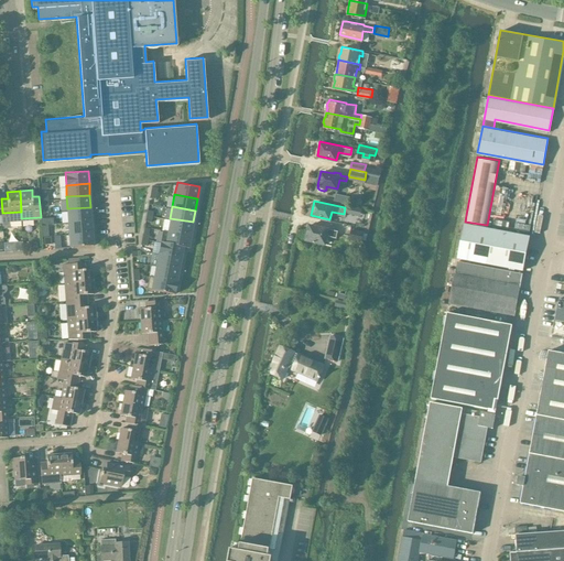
[(91,219),(90,207),(67,208),(68,220),(91,219)]
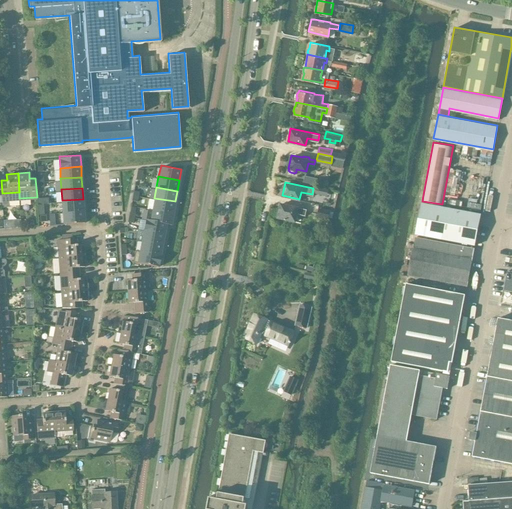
[(463,199),(449,197),(448,204),(461,206),(463,199)]
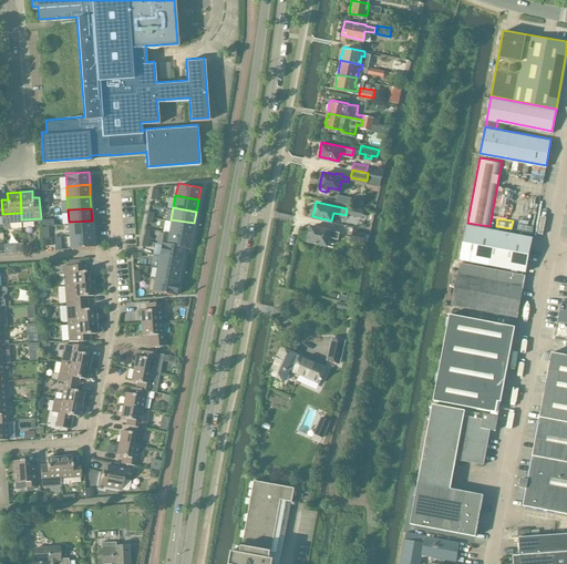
[(171,219),(168,231),(192,235),(194,223),(171,219)]
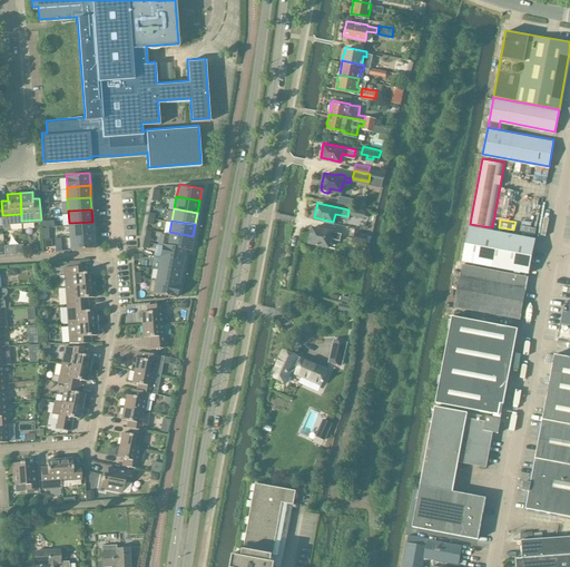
[(94,233),(92,222),(69,223),(70,235),(94,233)]
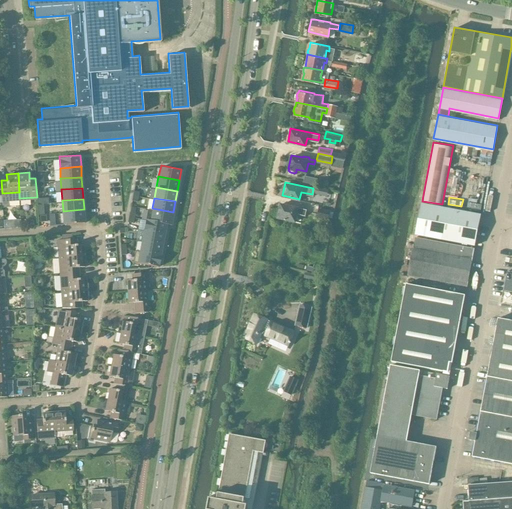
[(481,203),(468,200),(467,207),(480,210),(481,203)]
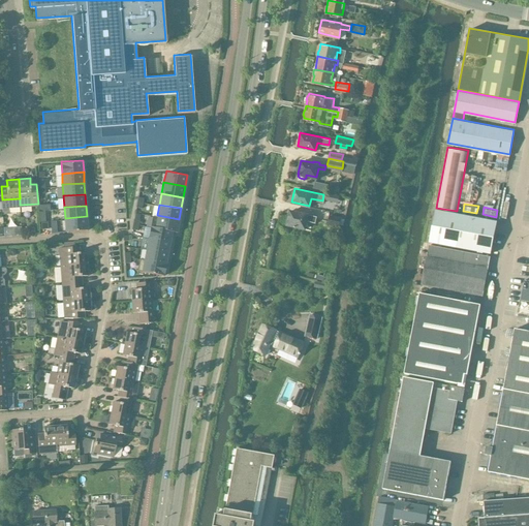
[(491,252),(497,220),(436,208),(430,240),(491,252)]
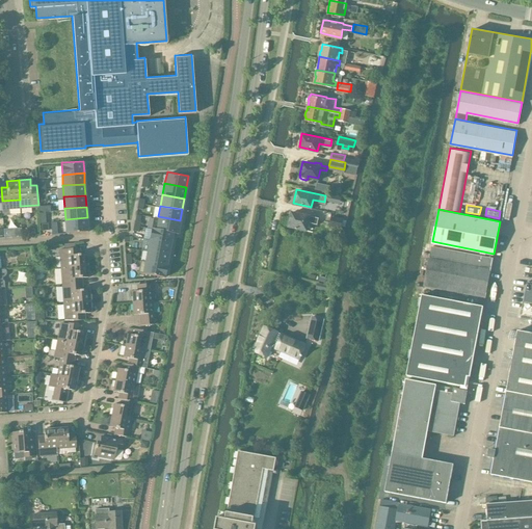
[(317,222),(318,216),(291,210),(288,225),(307,229),(309,220),(317,222)]
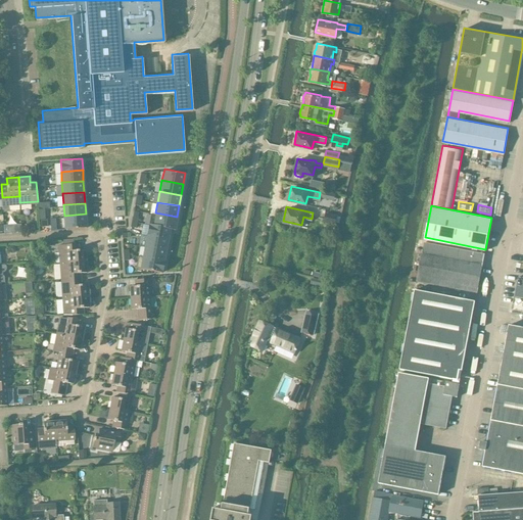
[(325,210),(323,220),(335,223),(337,214),(325,210)]
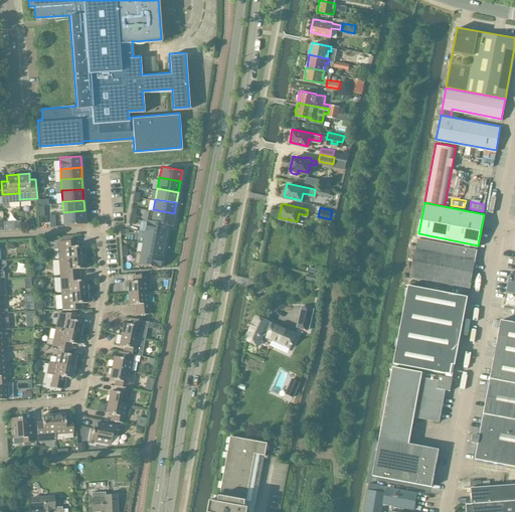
[(159,222),(167,223),(172,224),(174,213),(153,209),(151,219),(159,221),(159,222)]
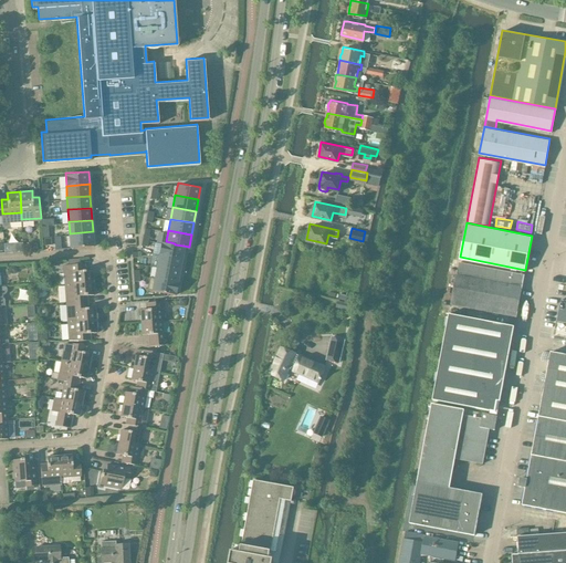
[(93,244),(93,231),(70,233),(71,246),(93,244)]
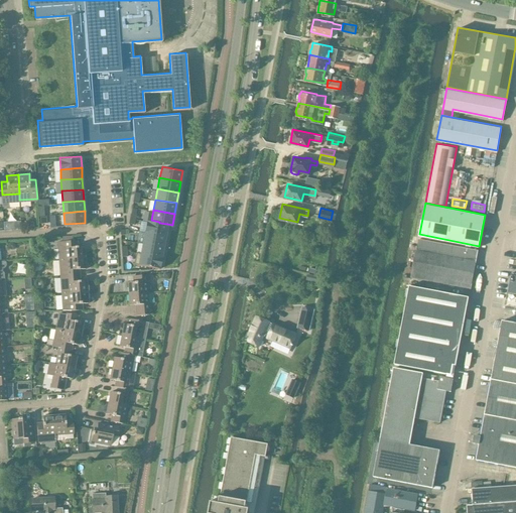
[(20,219),(3,220),(4,228),(21,227),(20,219)]
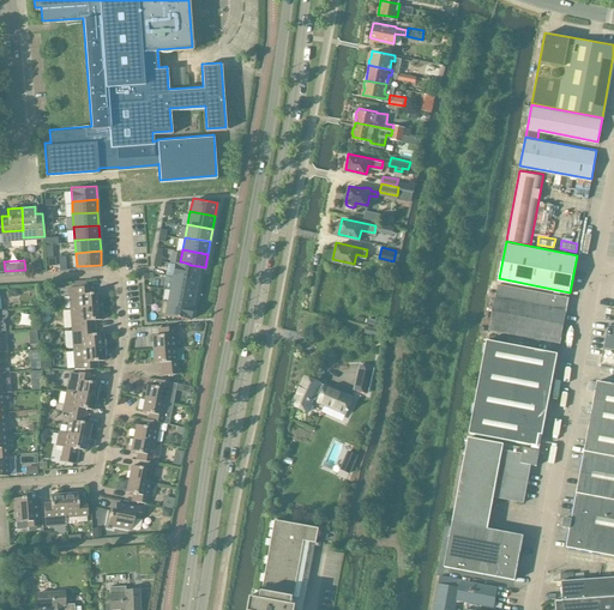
[(175,260),(173,275),(197,279),(199,266),(190,265),(190,264),(180,261),(175,260)]
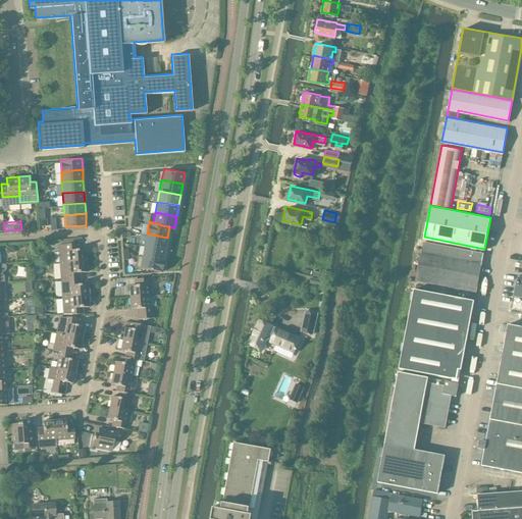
[(147,234),(145,244),(165,248),(167,238),(147,234)]
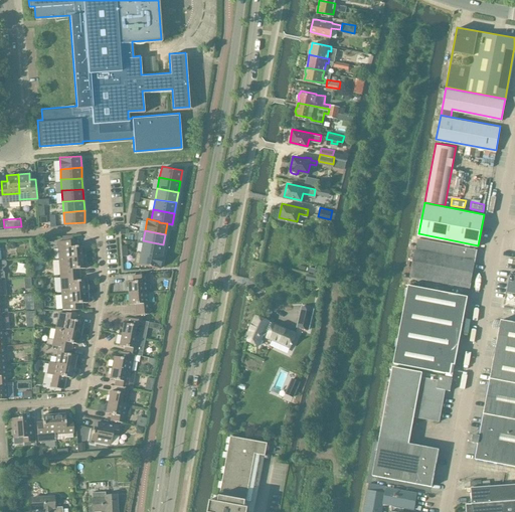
[(58,258),(84,256),(83,243),(77,244),(76,238),(72,238),(71,233),(62,234),(62,239),(57,240),(58,258)]
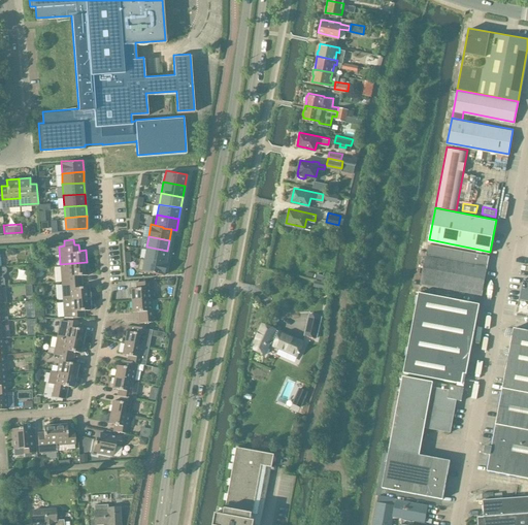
[(427,242),(425,254),(486,265),(488,254),(427,242)]
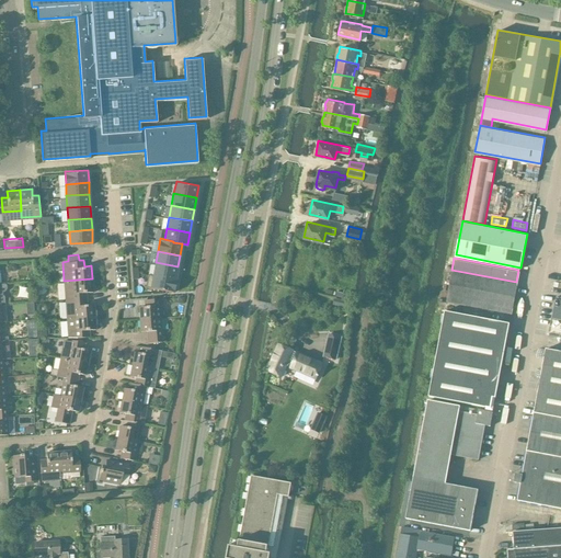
[(153,274),(175,279),(178,266),(156,262),(153,273),(153,274)]
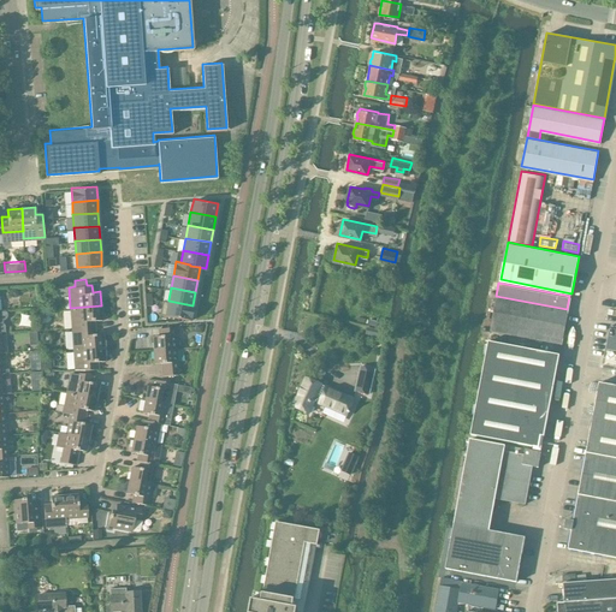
[(496,296),(491,325),(562,338),(567,309),(496,296)]
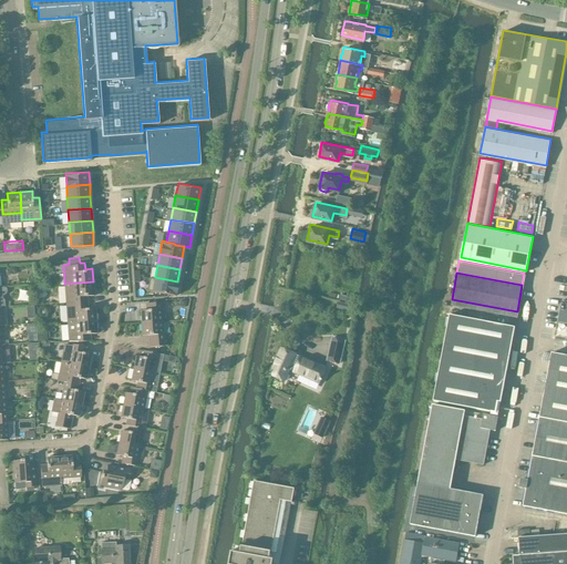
[(175,294),(177,282),(155,277),(155,276),(150,275),(147,288),(175,294)]
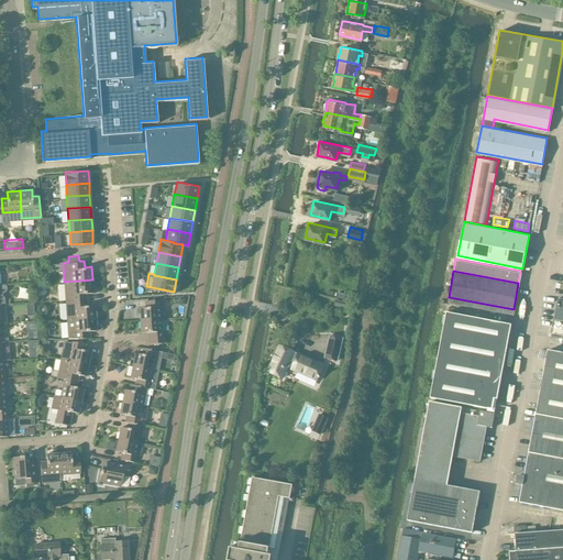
[(66,300),(87,298),(87,292),(94,292),(92,280),(64,282),(66,300)]
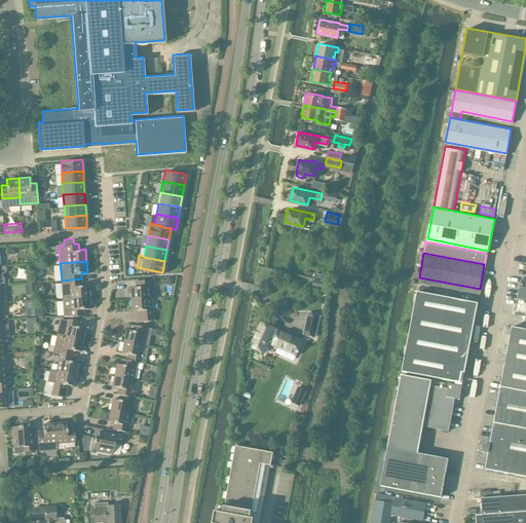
[(82,285),(81,278),(62,281),(63,298),(89,296),(88,284),(82,285)]
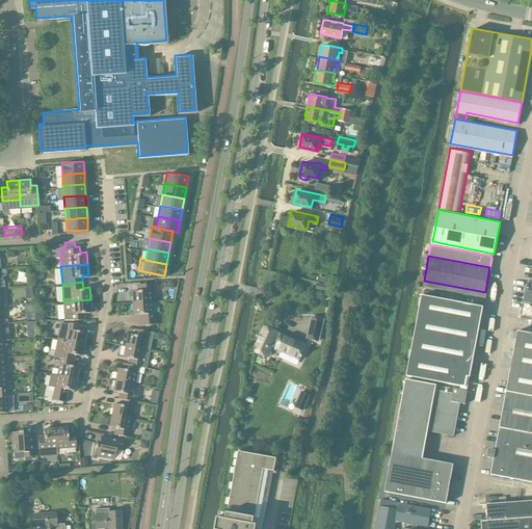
[(132,301),(152,300),(151,282),(137,283),(138,289),(131,290),(132,301)]
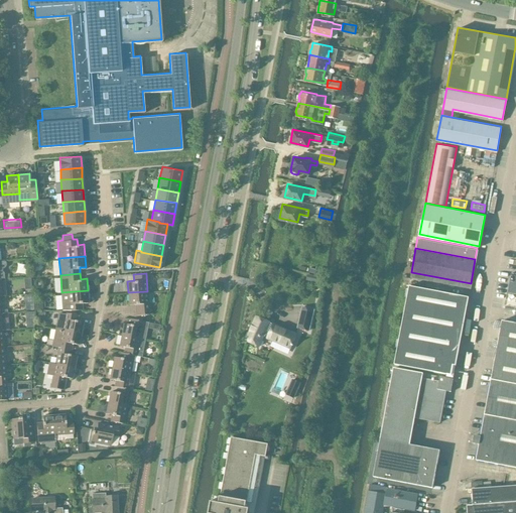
[(456,364),(469,295),(409,284),(394,363),(447,373),(449,363),(456,364)]
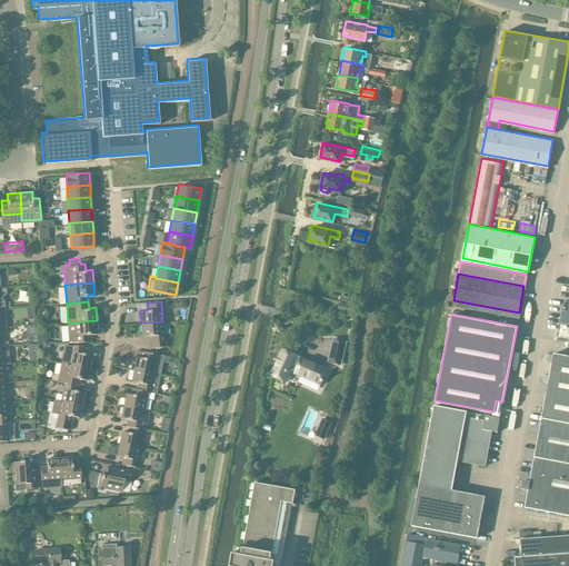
[(98,333),(97,320),(68,323),(70,341),(91,340),(91,334),(98,333)]
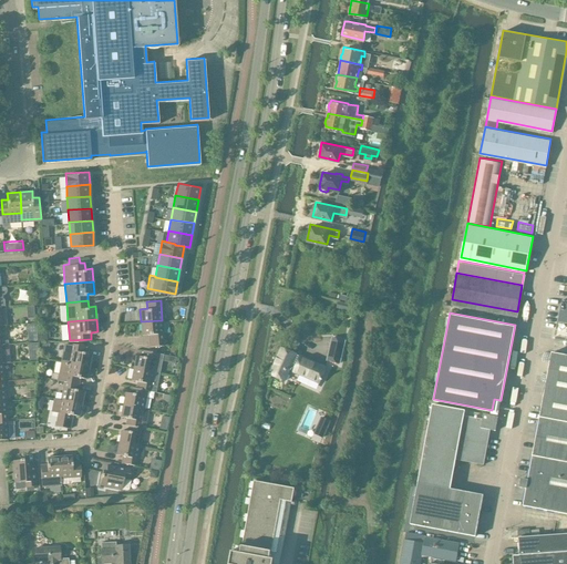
[(163,344),(162,320),(141,321),(142,334),(148,334),(150,345),(163,344)]
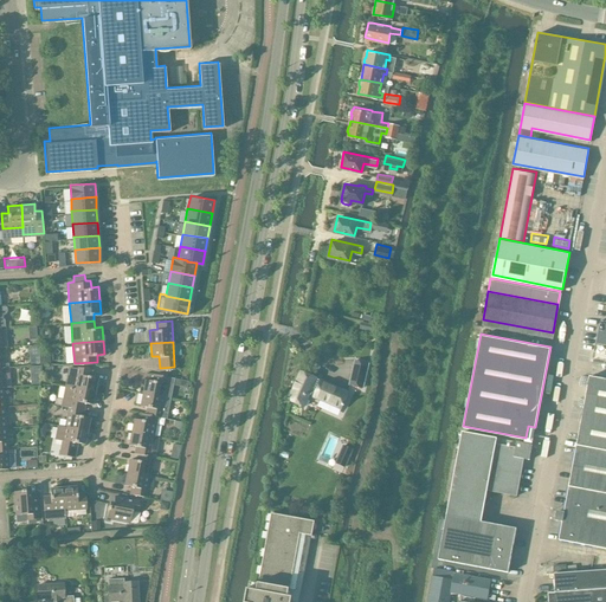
[(355,358),(349,382),(363,386),(369,361),(355,358)]
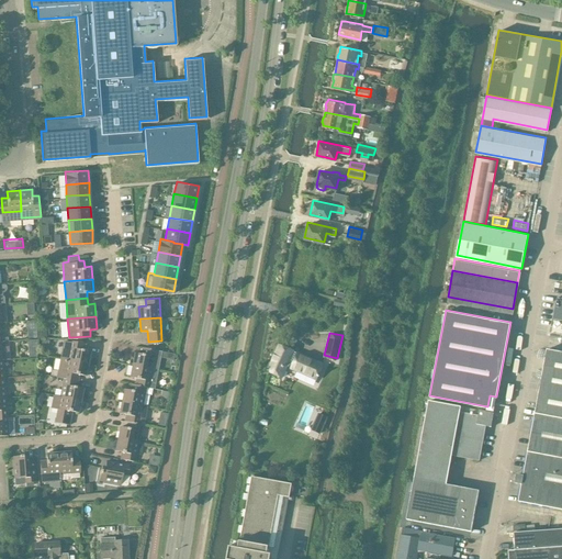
[(37,336),(27,337),(29,347),(36,347),(37,336)]
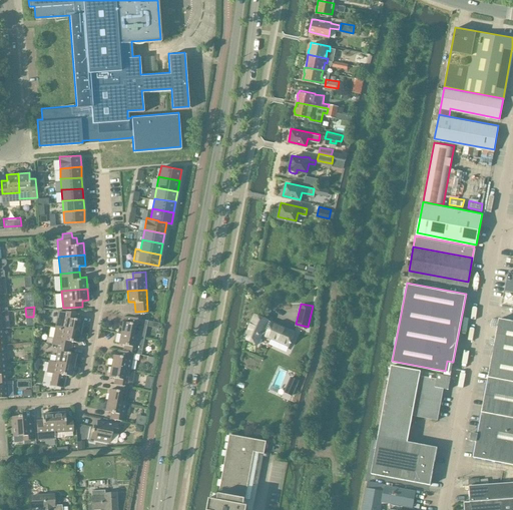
[(0,327),(3,327),(9,326),(8,309),(1,310),(0,310),(0,327)]
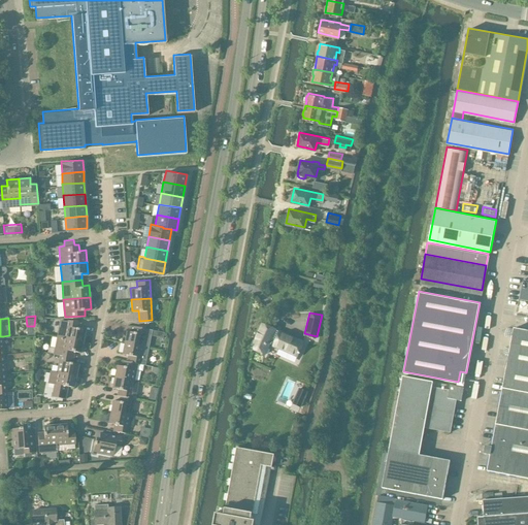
[(64,336),(84,340),(86,329),(79,327),(80,321),(68,319),(67,320),(60,318),(57,335),(64,336)]
